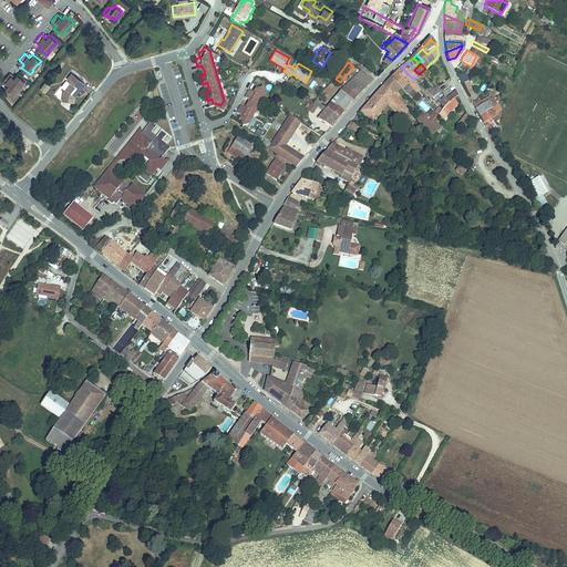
[(358,93),(373,78),(354,64),(353,66),(340,82),(343,84),(358,93)]
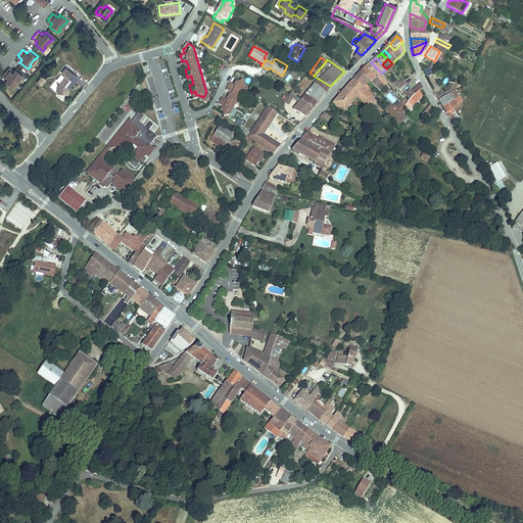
[(429,60),(425,67),(429,69),(433,62),(429,60)]
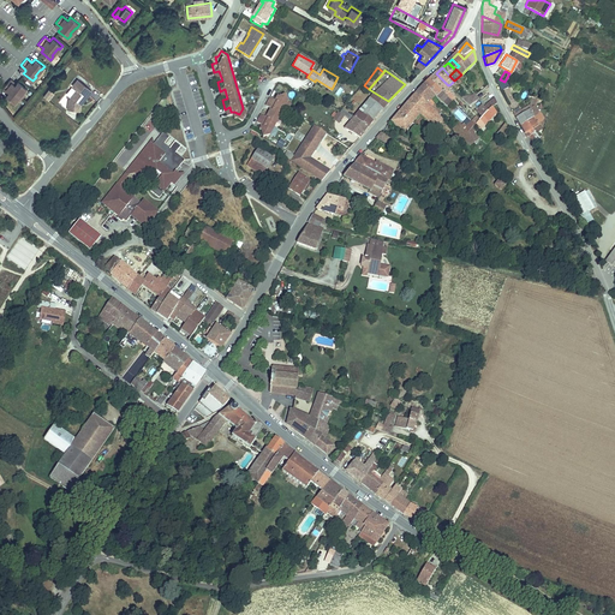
[(436,73),(429,81),(448,99),(449,100),(453,97),(443,88),(447,84),(436,73)]
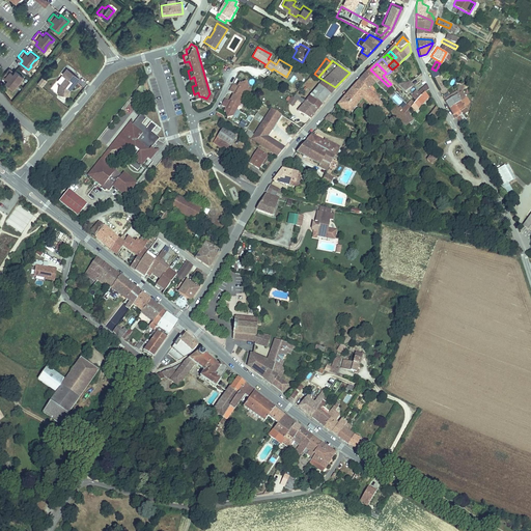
[(21,79),(23,76),(15,68),(14,71),(12,72),(7,68),(2,75),(7,79),(6,80),(4,82),(12,88),(16,85),(15,84),(20,78),(21,79)]
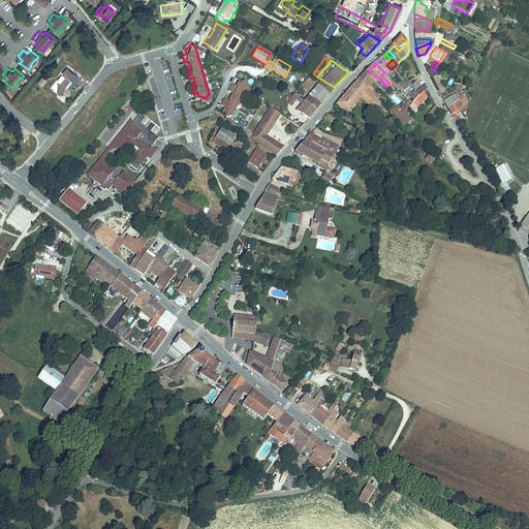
[(369,69),(364,74),(372,83),(375,80),(377,83),(376,83),(382,89),(385,85),(369,69)]
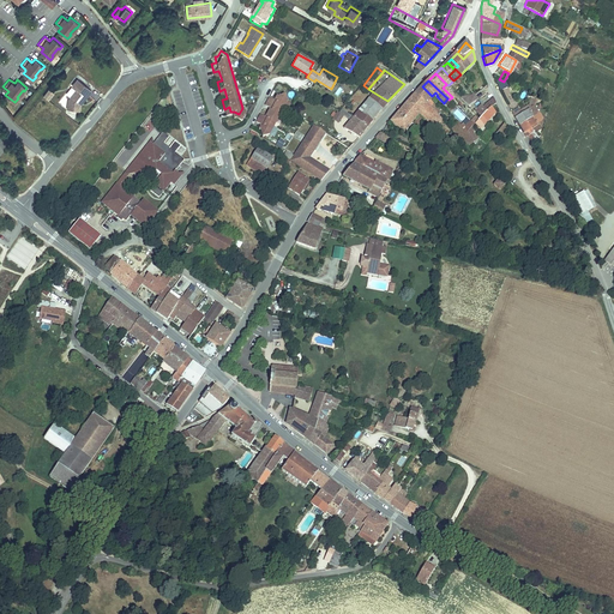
[(82,102),(90,90),(83,84),(78,90),(76,89),(67,98),(66,108),(78,110),(79,103),(78,103),(80,101),(82,102)]
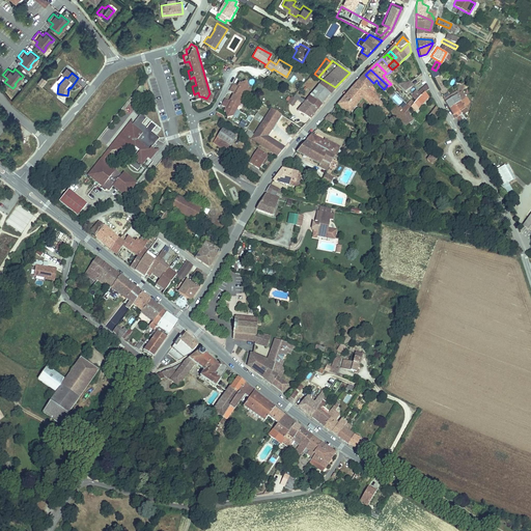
[(365,75),(359,81),(367,89),(371,85),(373,83),(365,75)]
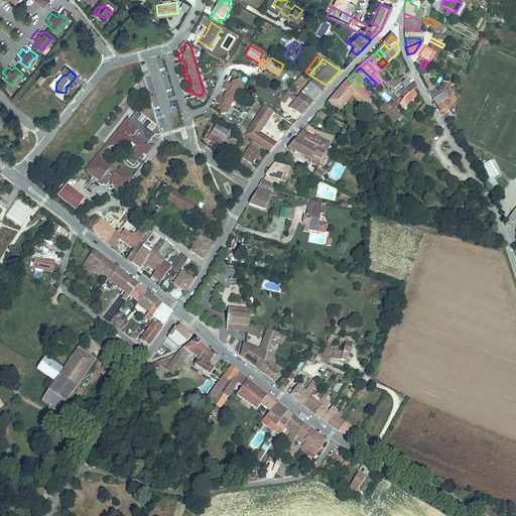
[(382,76),(381,77),(387,83),(391,79),(386,73),(382,76)]
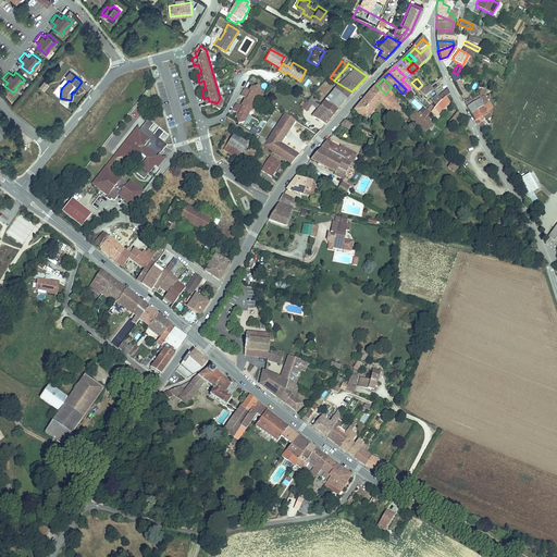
[(39,87),(45,90),(50,84),(45,79),(39,87)]
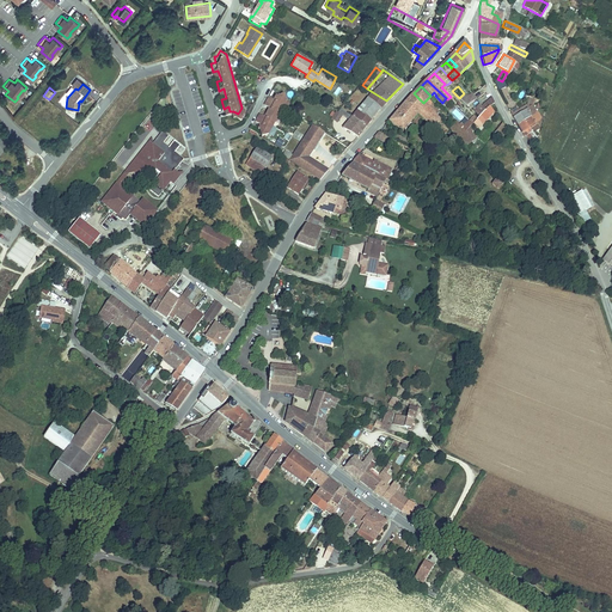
[(270,93),(265,90),(262,98),(267,101),(262,109),(257,106),(252,115),(257,117),(255,122),(257,123),(259,129),(265,127),(283,93),(281,87),(276,90),(273,89),(270,93)]
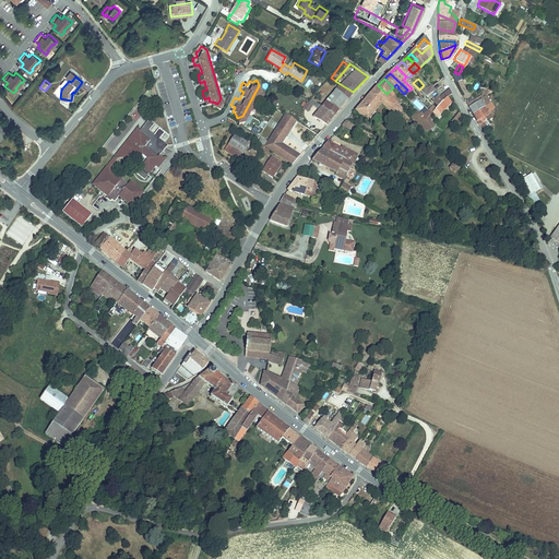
[(347,97),(353,92),(339,83),(335,87),(347,97)]
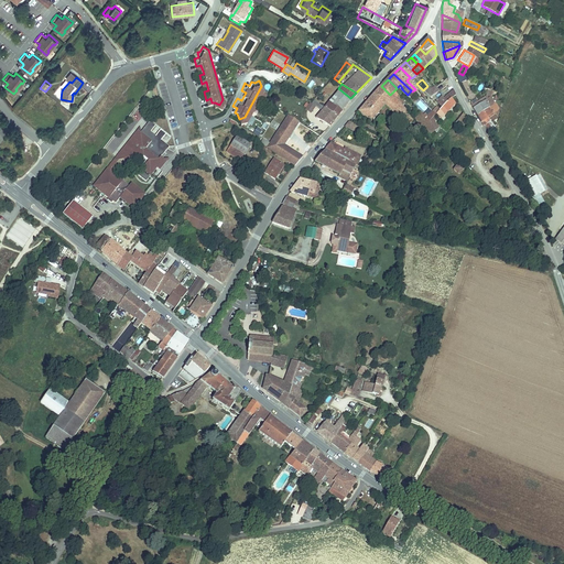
[(375,94),(358,112),(371,122),(387,105),(407,127),(413,119),(410,115),(403,108),(390,95),(381,86),(375,94)]
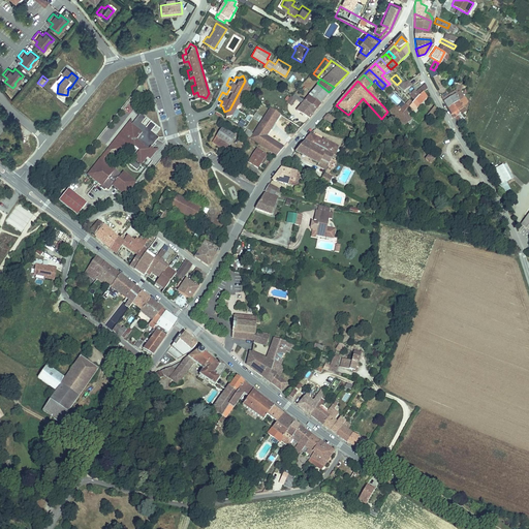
[(401,81),(397,85),(402,90),(407,87),(401,81)]
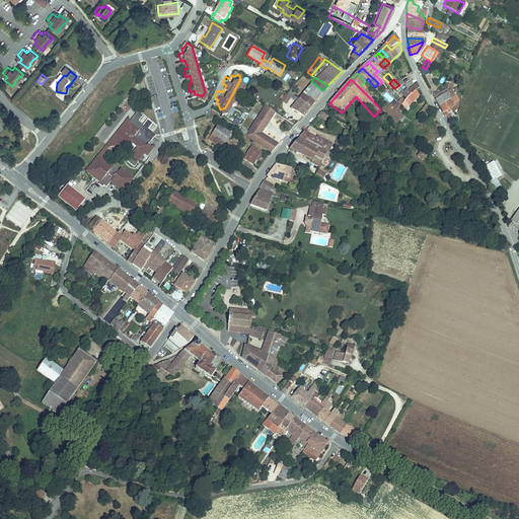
[(311,81),(302,91),(314,100),(322,90),(311,81)]
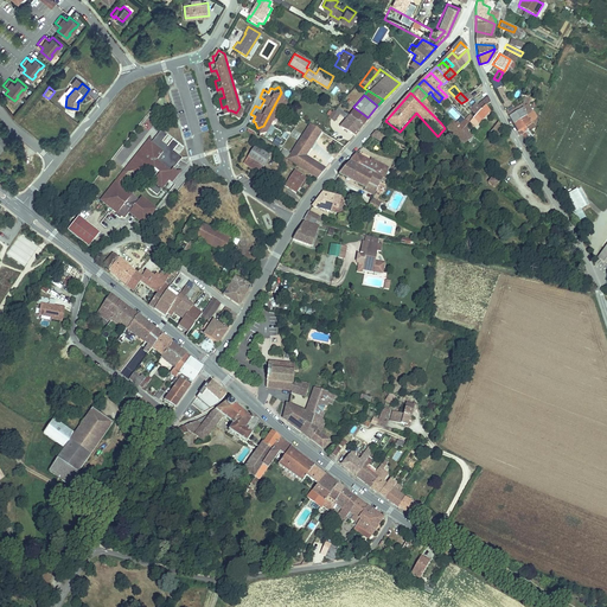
[(475,106),(478,109),(483,106),(484,104),(486,102),(487,101),(485,96),(475,106)]
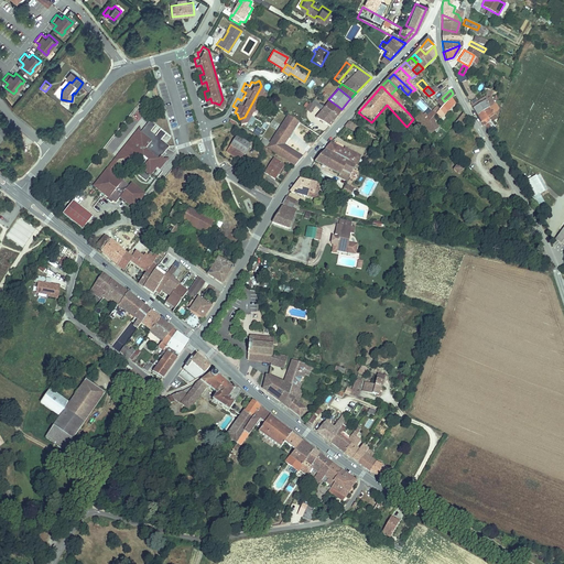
[(394,90),(390,95),(403,108),(405,106),(402,104),(405,100),(394,90)]
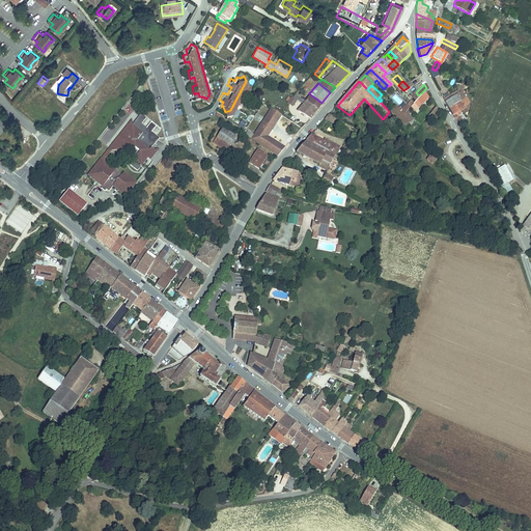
[(441,95),(447,106),(463,93),(463,92),(458,86),(456,88),(453,86),(441,95)]
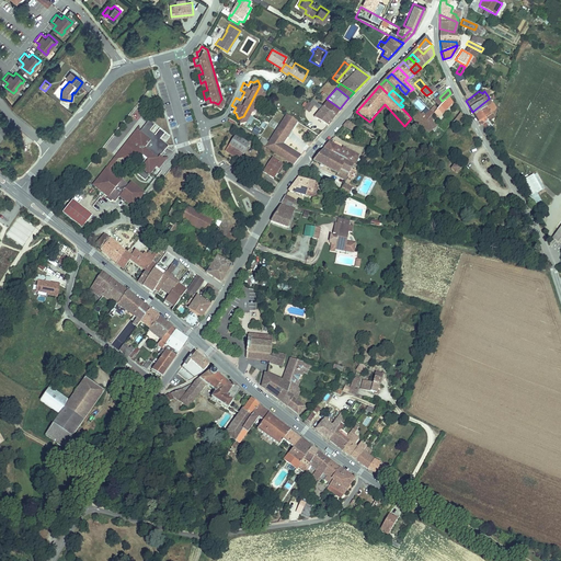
[(327,99),(322,105),(335,114),(340,109),(327,99)]
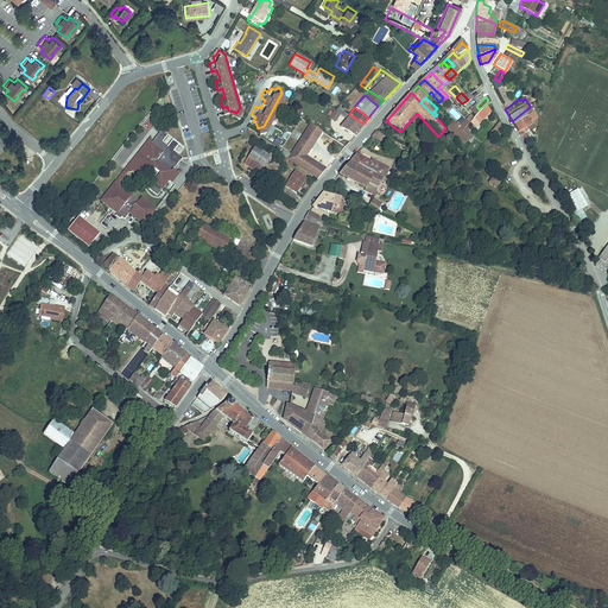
[(512,121),(518,133),(519,132),(526,126),(524,125),(533,114),(530,107),(512,121)]
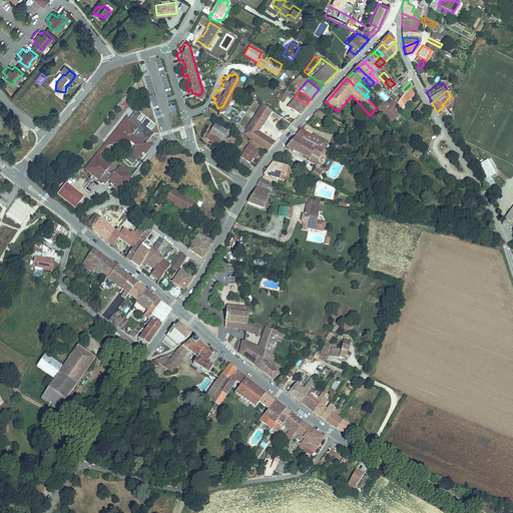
[(404,92),(398,98),(403,103),(409,96),(408,96),(404,92)]
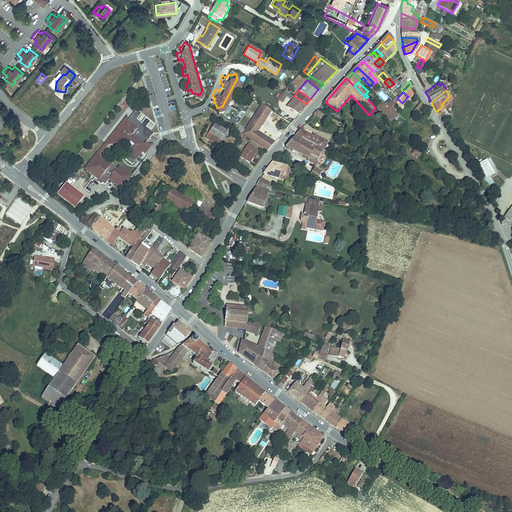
[(281,93),(276,99),(282,103),(286,97),(281,93)]
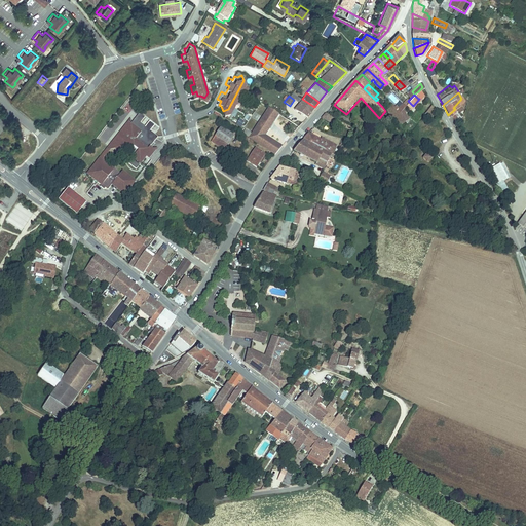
[(314,107),(302,99),(294,109),(306,116),(314,107)]
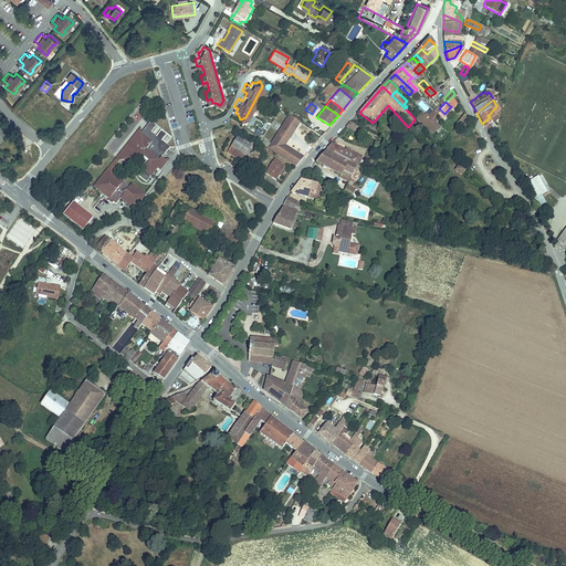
[(454,125),(458,121),(463,113),(458,107),(448,118),(454,125)]
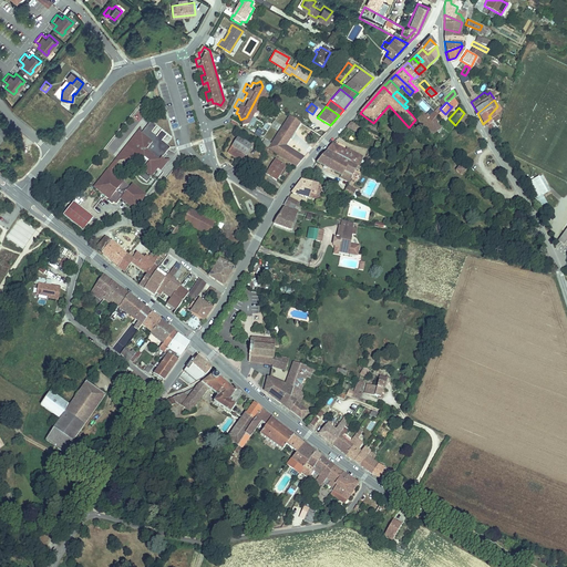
[(412,115),(415,120),(423,113),(419,109),(412,115)]
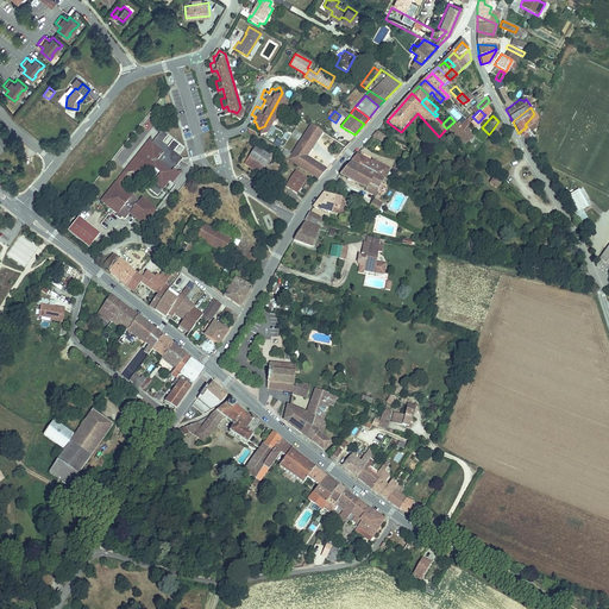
[(458,118),(454,121),(460,127),(464,124),(458,118)]
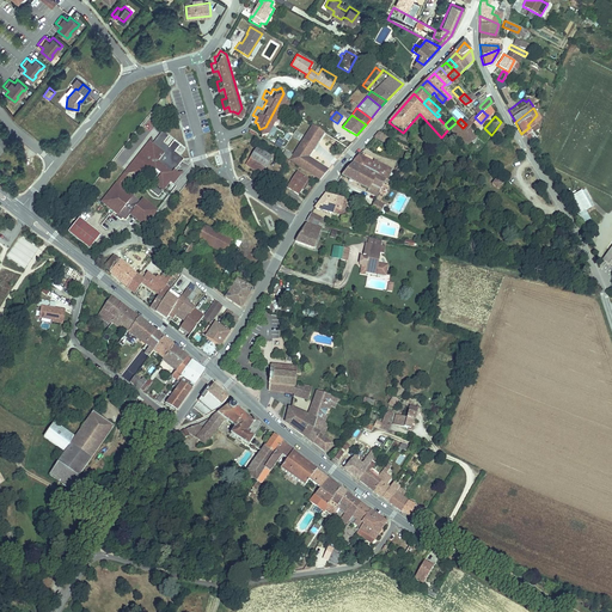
[(457,122),(448,129),(465,146),(472,139),(463,128),(457,122)]
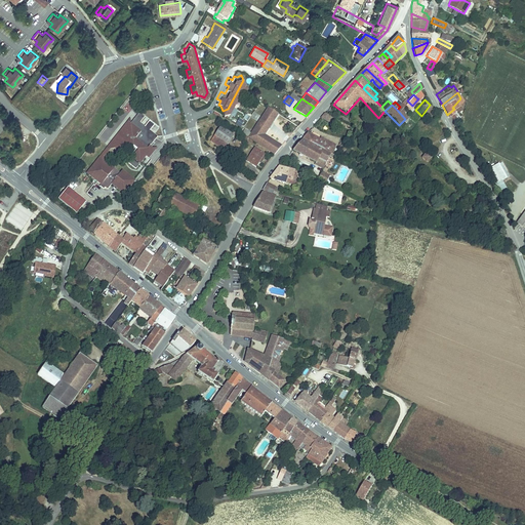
[(397,110),(405,119),(408,115),(402,109),(404,107),(402,105),(400,107),(397,110)]
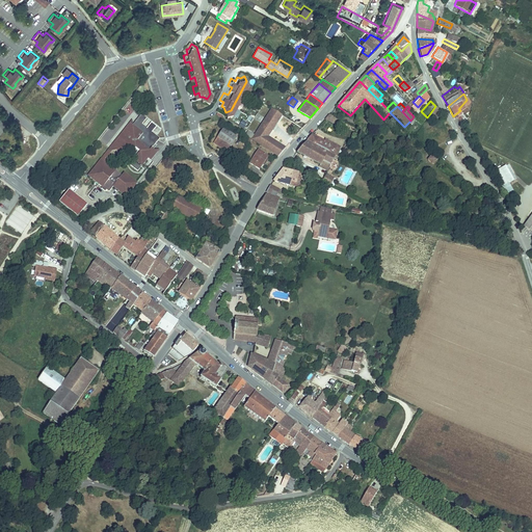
[(434,117),(441,110),(435,106),(430,113),(434,117)]
